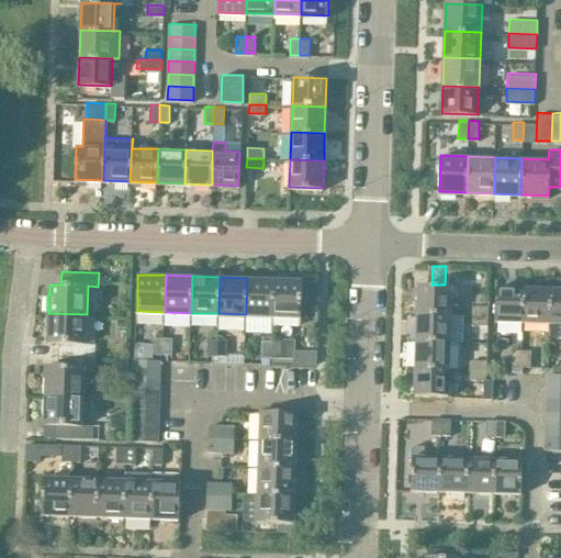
[(273,315),(275,279),(247,278),(246,314),(273,315)]
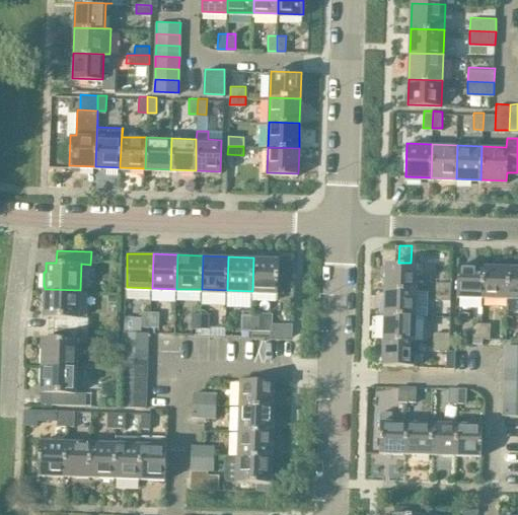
[(277,292),(278,259),(253,258),(252,291),(277,292)]
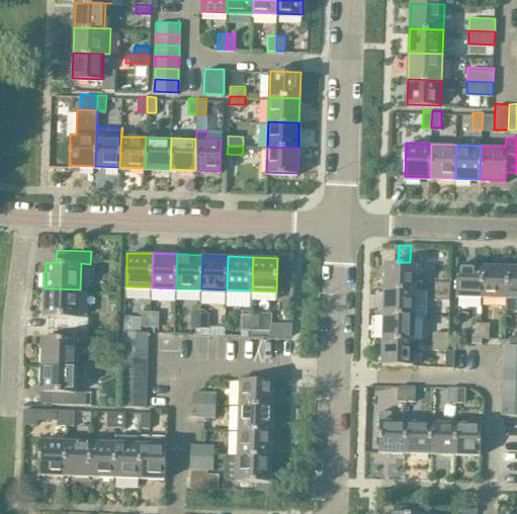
[(410,262),(398,262),(386,261),(385,288),(415,289),(416,263),(410,262)]
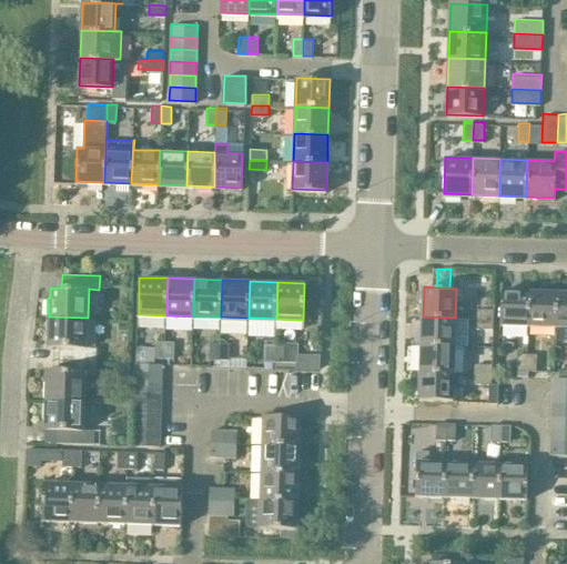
[(529,324),(530,291),(502,290),(500,323),(529,324)]
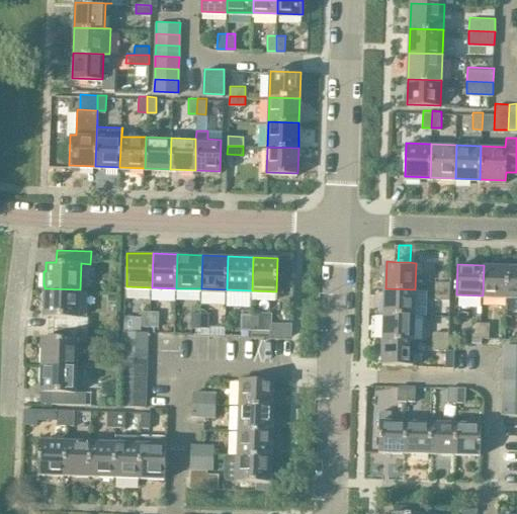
[(508,296),(509,266),(484,265),(483,295),(508,296)]
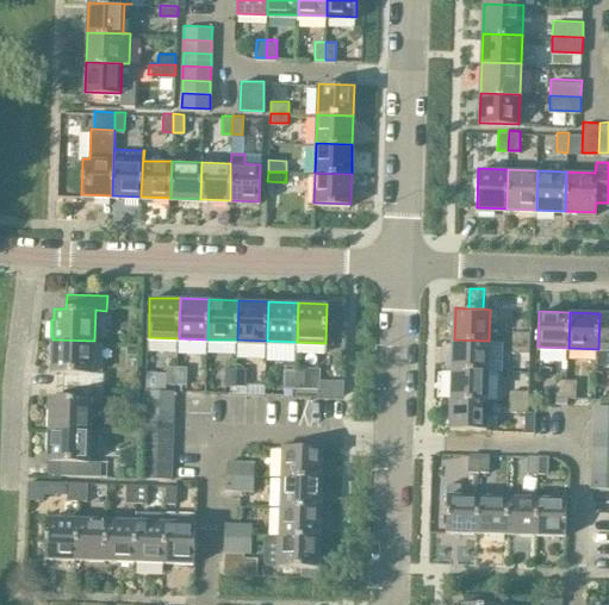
[(608,313),(600,313),(598,349),(608,349),(608,313)]
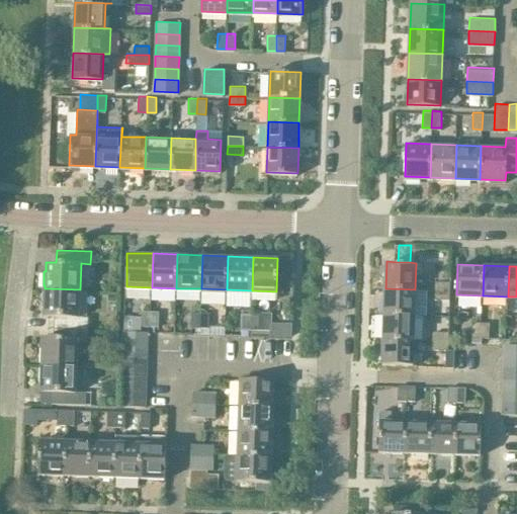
[(435,290),(450,290),(450,280),(435,280),(435,290)]
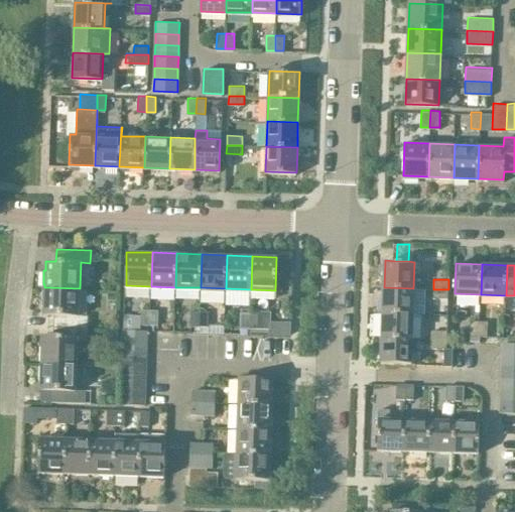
[(79,313),(80,288),(44,287),(44,290),(42,289),(42,303),(44,303),(43,313),(54,313),(53,325),(88,327),(89,313),(79,313)]
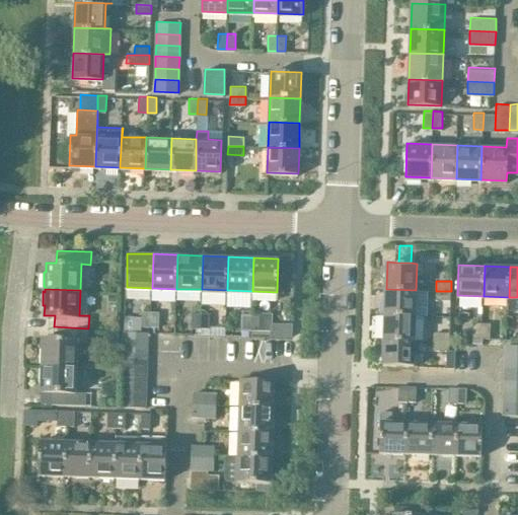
[(415,313),(416,290),(386,289),(385,312),(415,313)]
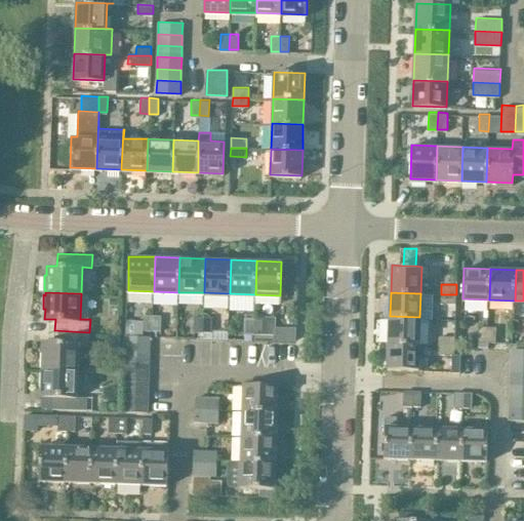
[(456,303),(456,294),(441,294),(440,302),(456,303)]
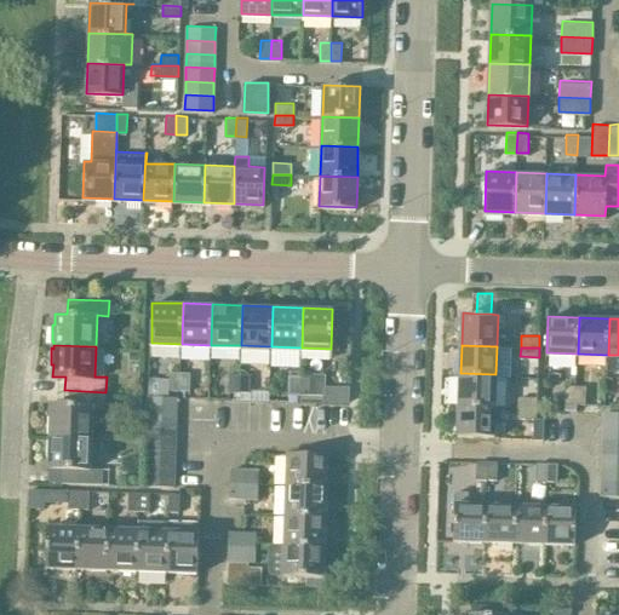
[(181,389),(181,371),(170,369),(168,389),(181,389)]
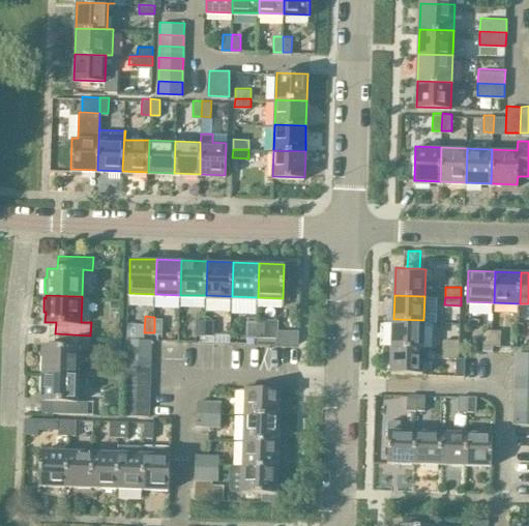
[(154,317),(154,332),(163,332),(163,317),(154,317)]
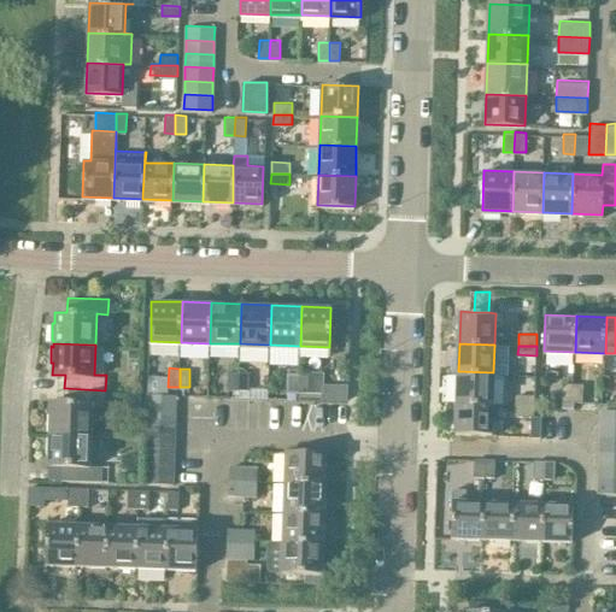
[(239,388),(239,370),(228,370),(228,388),(239,388)]
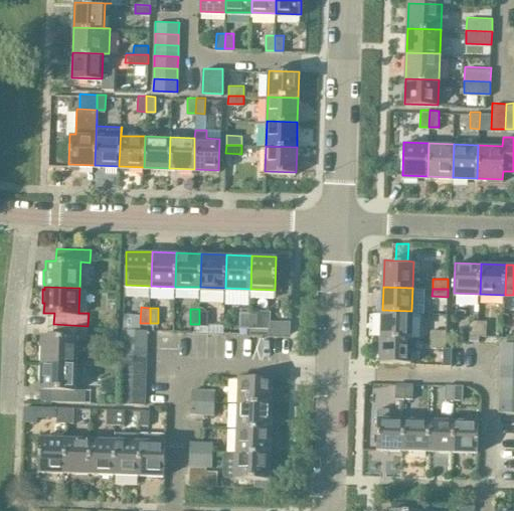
[(199,309),(199,324),(207,325),(208,310),(199,309)]
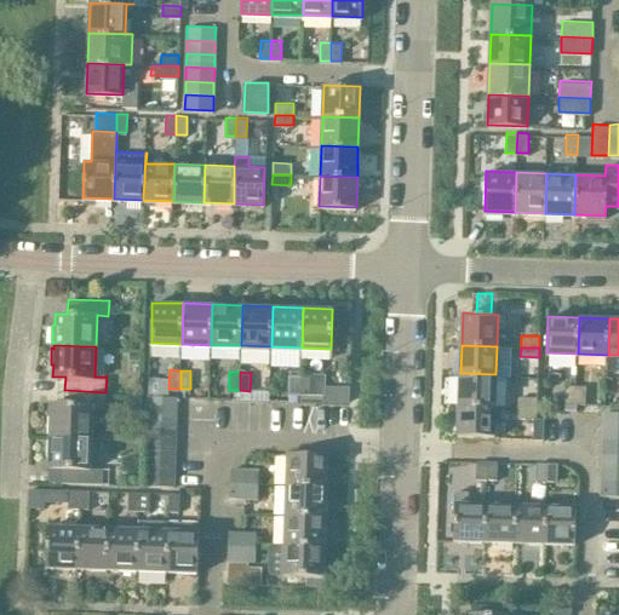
[(494,406),(496,374),(460,373),(459,404),(494,406)]
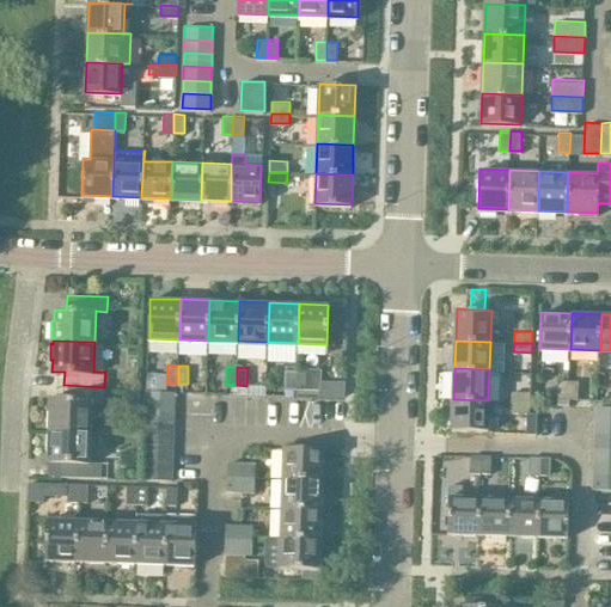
[(297,387),(297,369),(286,369),(285,387),(297,387)]
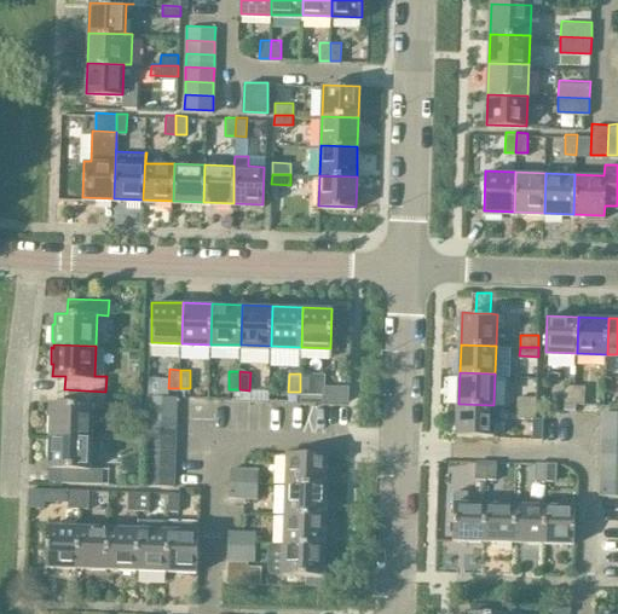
[(300,374),(300,392),(310,392),(311,374),(300,374)]
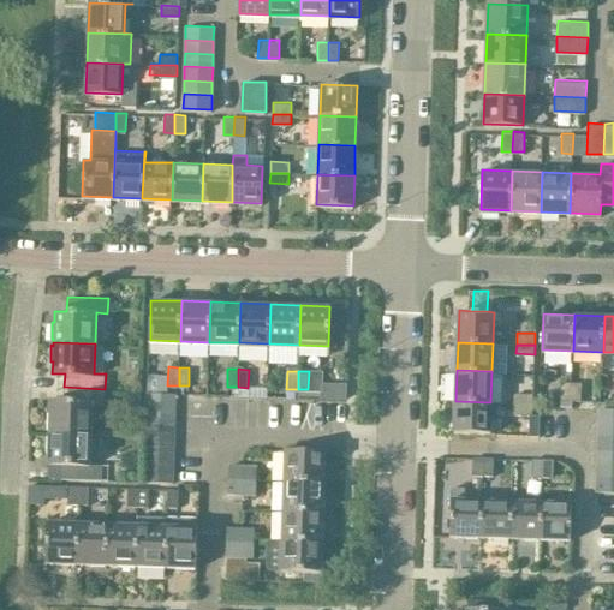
[(571,399),(572,381),(560,380),(560,399),(571,399)]
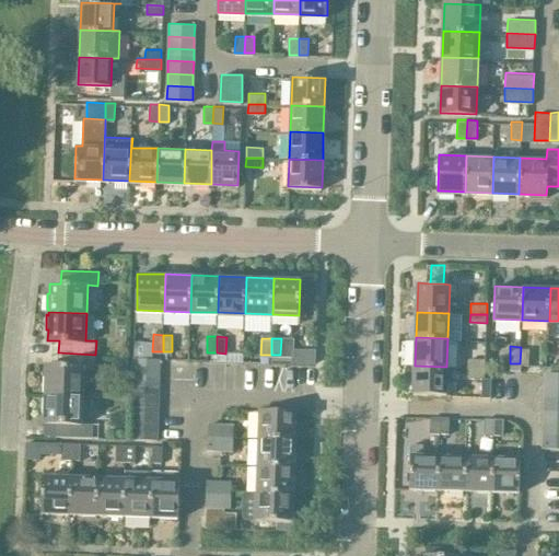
[(521,347),(520,363),(528,363),(530,347),(521,347)]
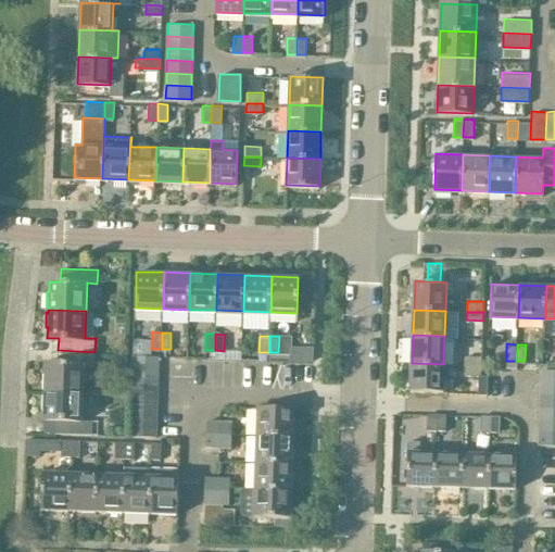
[(95,364),(95,352),(58,350),(58,362),(47,362),(46,373),(45,372),(43,387),(46,387),(46,391),(83,392),(84,364),(95,364)]
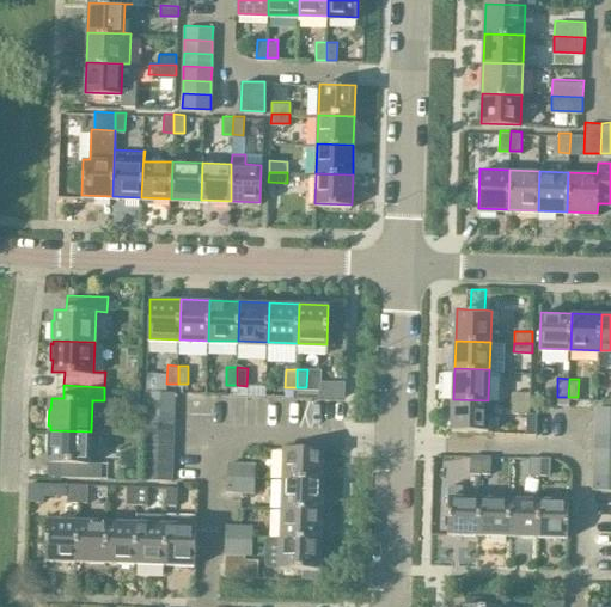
[(175,410),(175,391),(175,390),(147,390),(146,410),(175,410)]
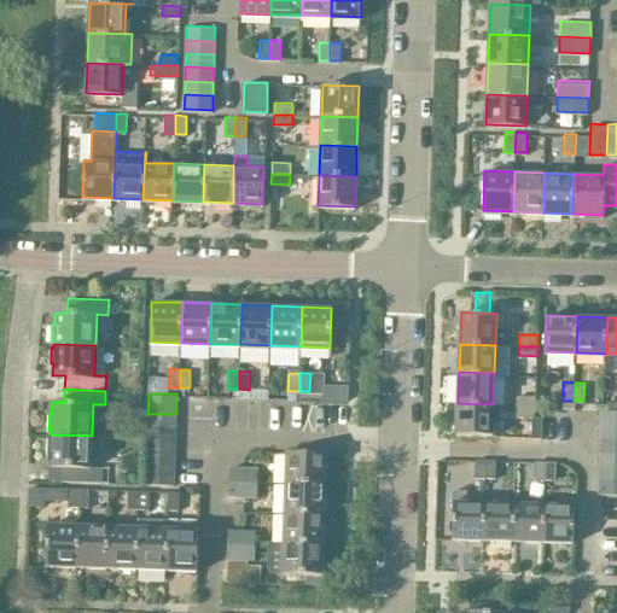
[(517,404),(535,406),(536,395),(517,393),(517,404)]
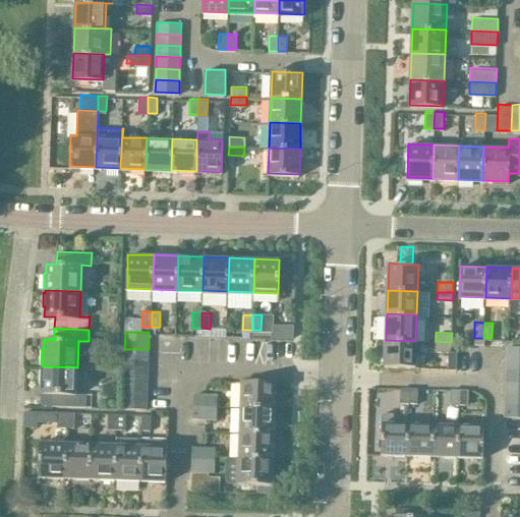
[(414,366),(415,341),(386,340),(385,364),(414,366)]
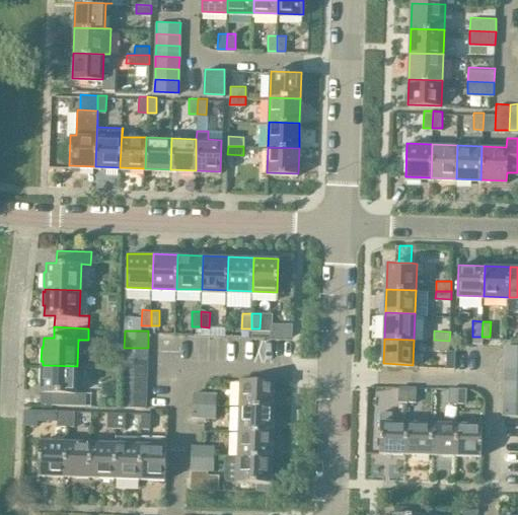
[(449,349),(449,341),(434,340),(434,349),(449,349)]
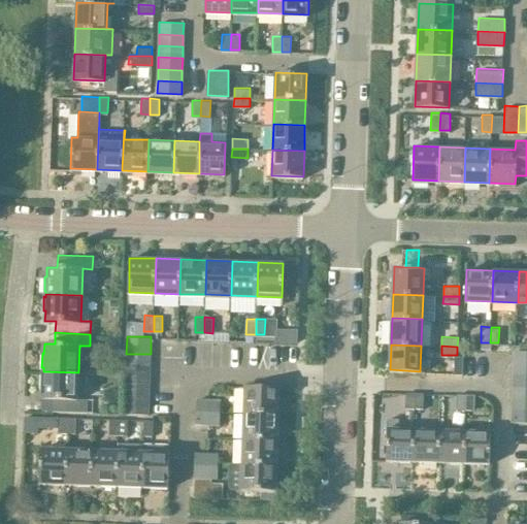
[(526,350),(516,350),(515,350),(515,363),(526,363),(526,350)]
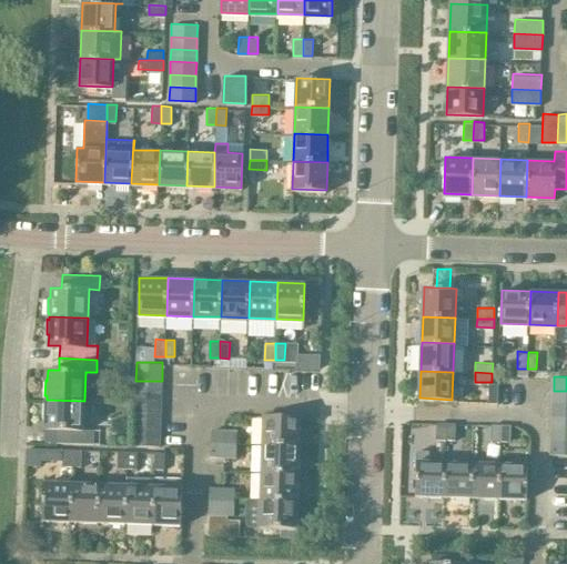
[(161,393),(162,381),(135,381),(135,392),(161,393)]
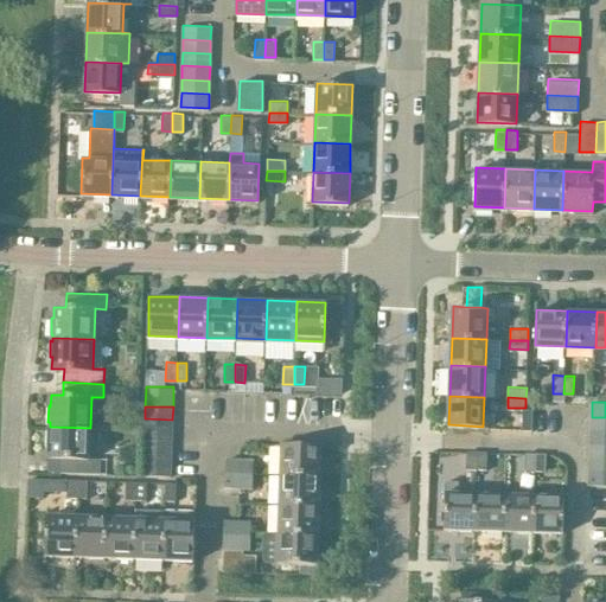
[(605,417),(592,417),(592,430),(605,430),(605,417)]
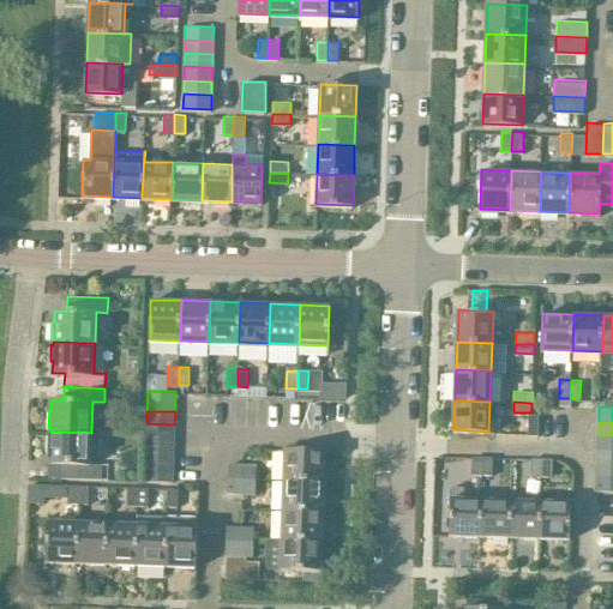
[(174,438),(174,424),(146,423),(146,436),(174,438)]
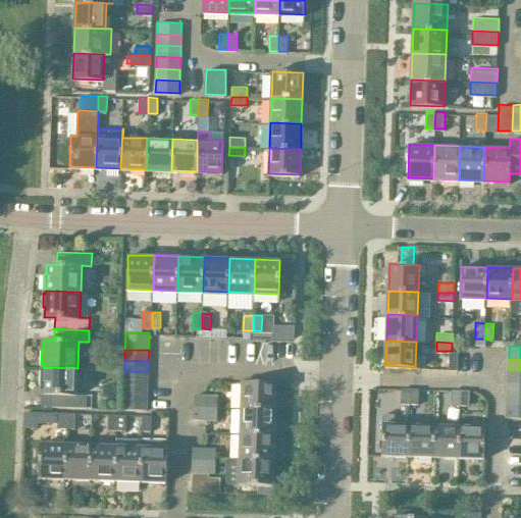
[(76,393),(77,368),(43,367),(43,369),(41,369),(40,383),(42,383),(42,393),(52,394),(52,405),(87,406),(87,393),(76,393)]
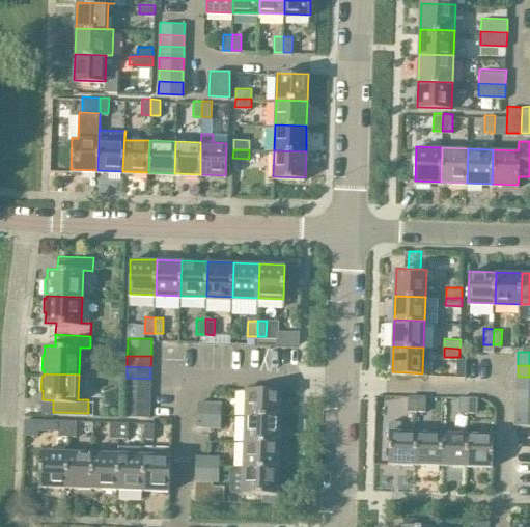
[(529,377),(518,377),(517,387),(529,387),(529,377)]
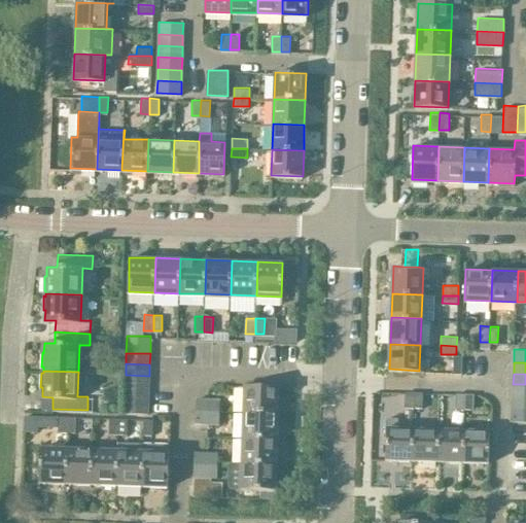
[(149,388),(149,376),(126,375),(125,388),(149,388)]
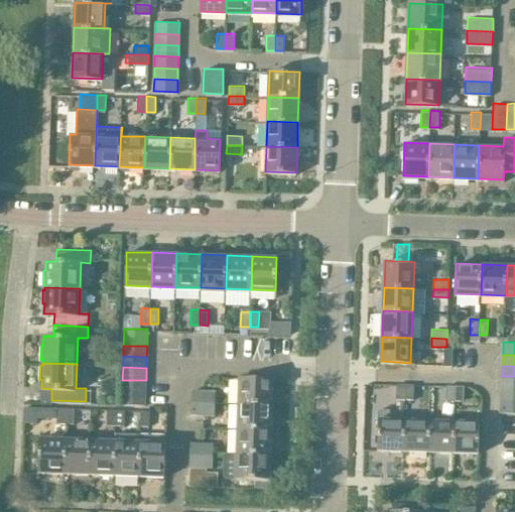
[(514,376),(502,376),(502,388),(514,388),(514,376)]
